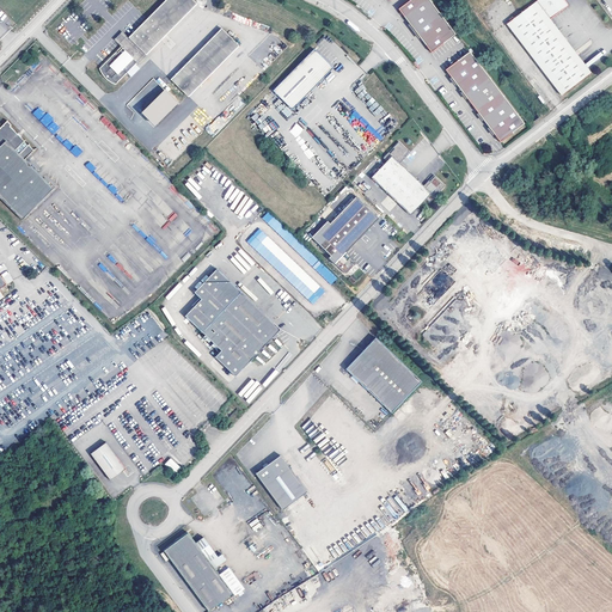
[(187,0),(166,0),(127,41),(142,56),(194,6),(187,0)]
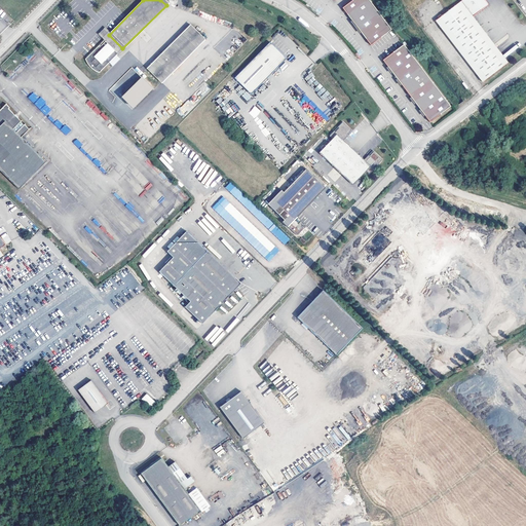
[(369,0),(354,0),(343,9),(373,46),(393,30),(369,0)]
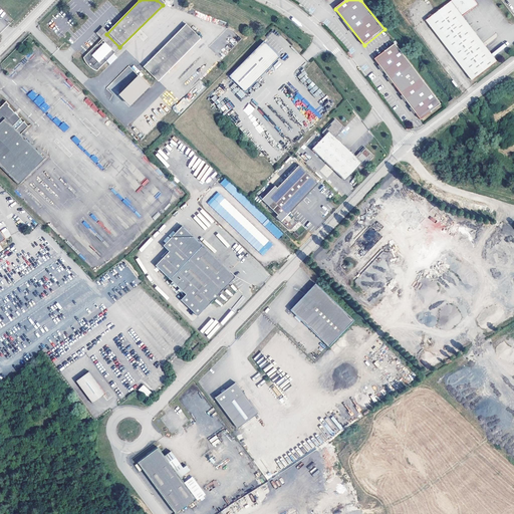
[(473,0),(453,0),(427,21),(473,81),(497,62),(463,17),(478,6),(473,0)]
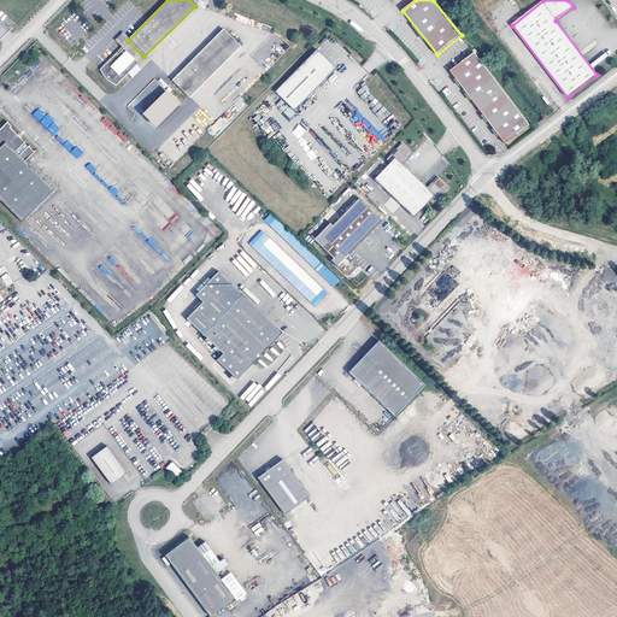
[(180,72),(197,88),(238,48),(222,33),(180,72)]
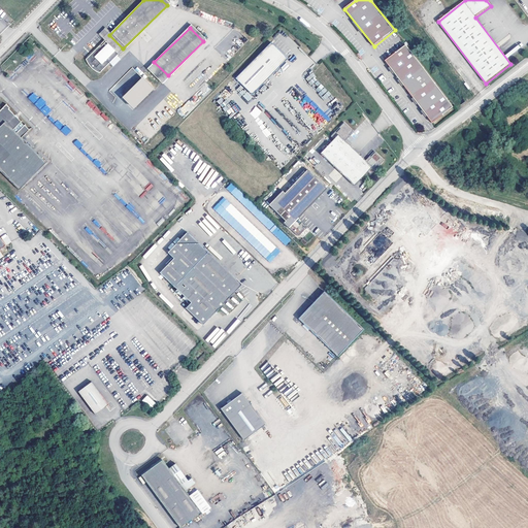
[(279,36),(278,38),(274,37),(273,46),(286,47),(286,43),(290,44),(291,37),(279,36)]
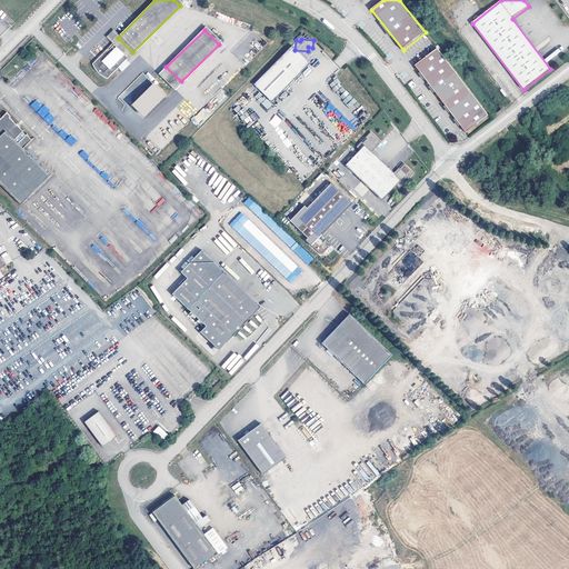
[(110,46),(90,66),(93,69),(92,70),(92,71),(95,73),(96,76),(98,78),(100,79),(101,78),(105,81),(125,61),(110,46)]
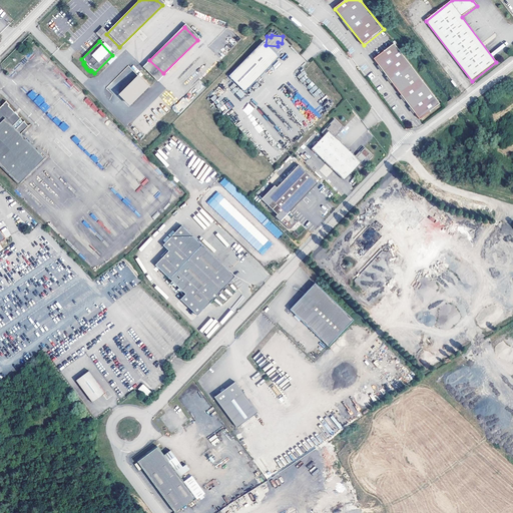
[(276,62),(275,54),(263,42),(228,77),(244,93),(276,62)]
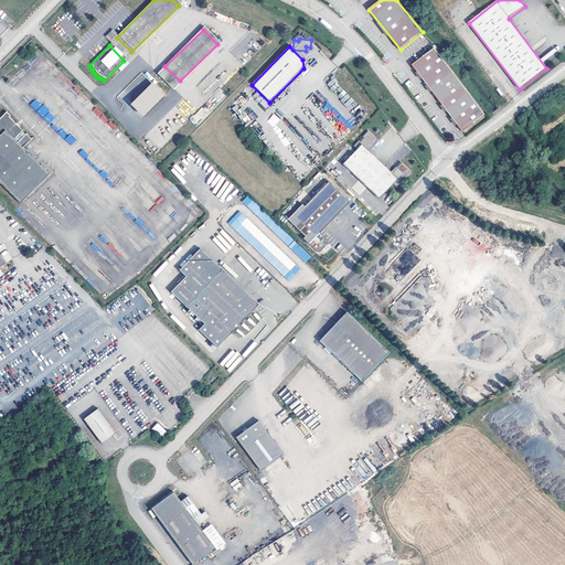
[(435,48),(413,65),(465,130),(487,114),(435,48)]
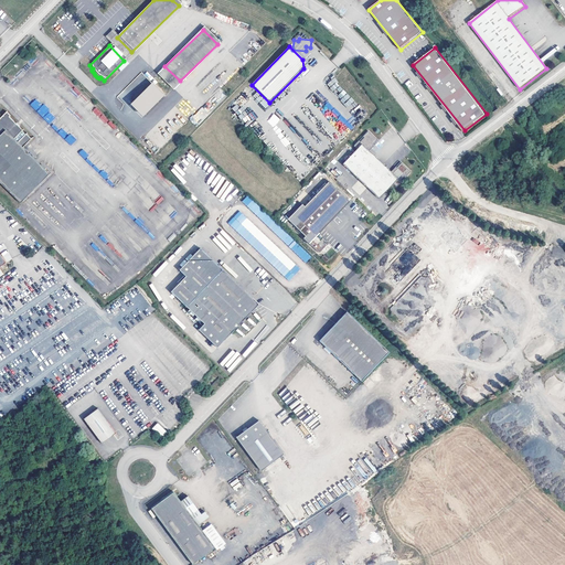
[(180,81),(164,66),(156,75),(171,91),(180,81)]
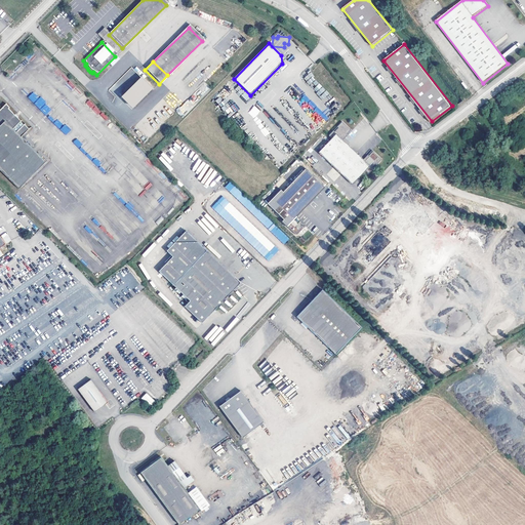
[(151,91),(137,78),(115,102),(128,115),(151,91)]
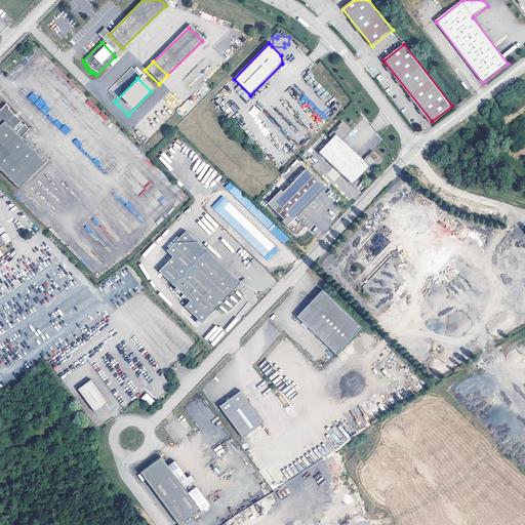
[(246,101),(250,97),(245,91),(241,95),(246,101)]
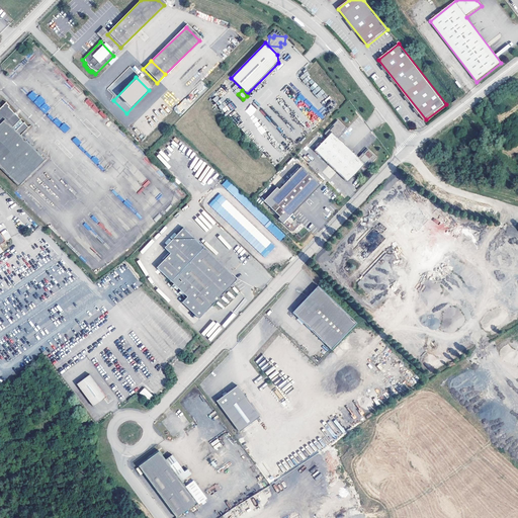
[(28,96),(45,112),(50,108),(47,105),(44,107),(41,104),(44,102),(38,96),(37,97),(32,91),(28,96)]
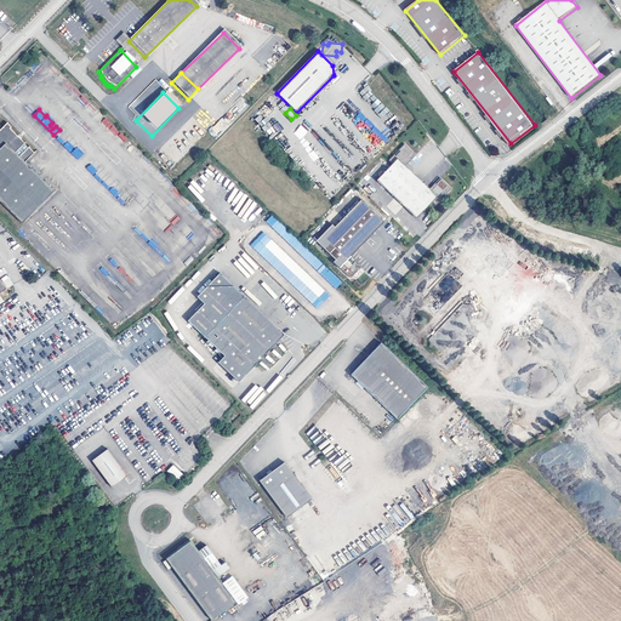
[(34,154),(20,141),(18,142),(16,138),(9,131),(10,129),(6,125),(0,130),(0,204),(22,226),(53,193),(24,164),(28,161),(30,163),(33,160),(30,158),(34,154)]
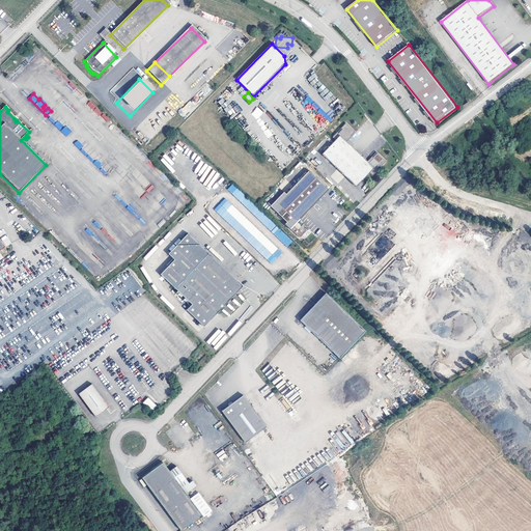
[(257,107),(251,114),(257,119),(263,112),(257,107)]
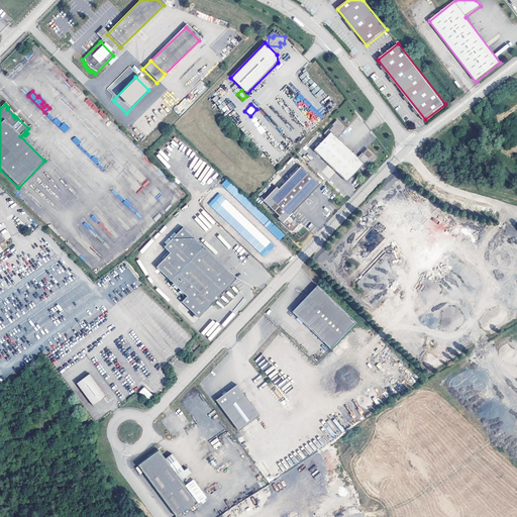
[(346,128),(338,120),(333,125),(334,126),(330,130),(329,129),(325,133),(328,136),(314,150),(348,182),(362,169),(365,171),(369,167),(368,166),(372,162),(373,163),(377,158),(369,149),(359,159),(358,158),(338,138),(338,137),(346,128)]
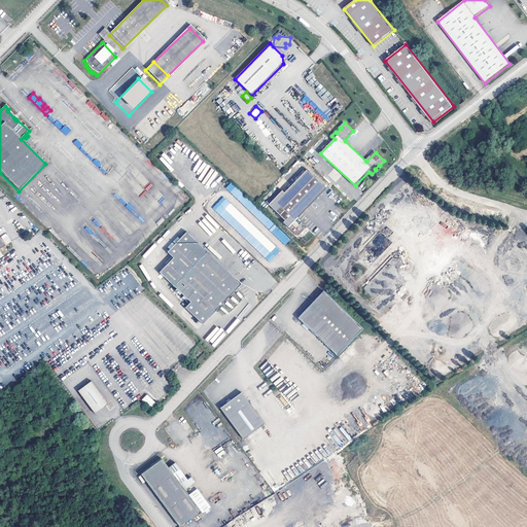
[(66,135),(71,131),(66,125),(61,130),(66,135)]
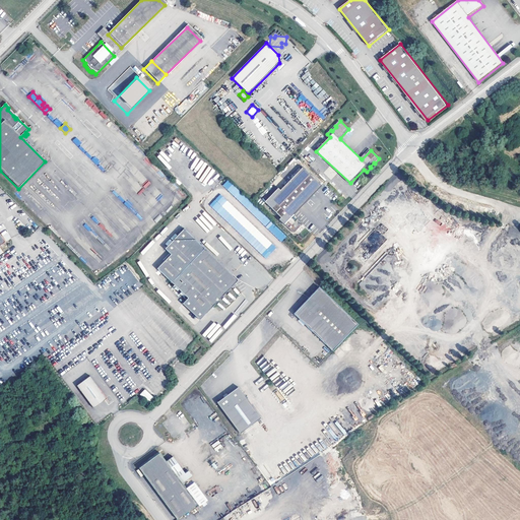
[(348,129),(340,138),(340,139),(349,130),(348,129)]
